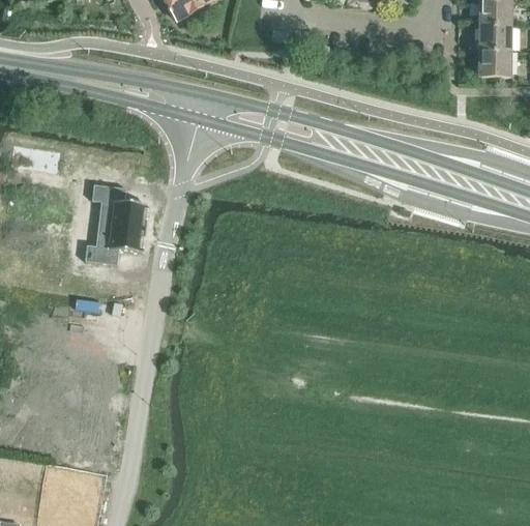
[(107,0),(110,8),(130,0),(107,0)]
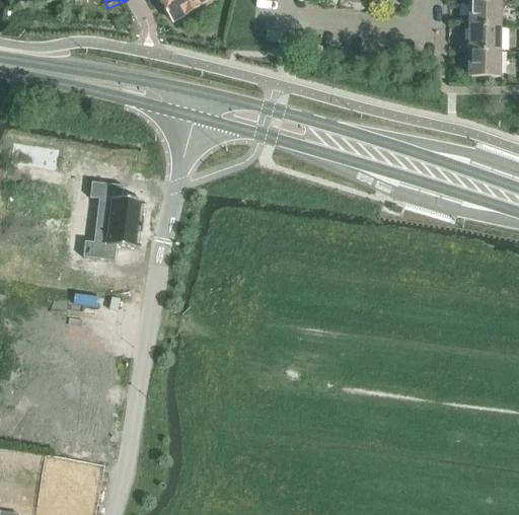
[(161,0),(173,19),(183,13),(184,14),(199,7),(198,5),(207,0),(161,0)]
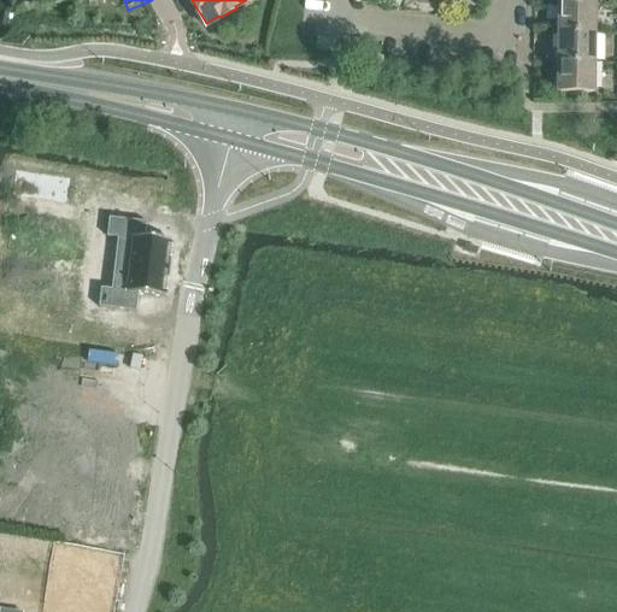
[(406,0),(405,6),(434,10),(435,0),(446,0),(457,1),(457,0),(406,0)]
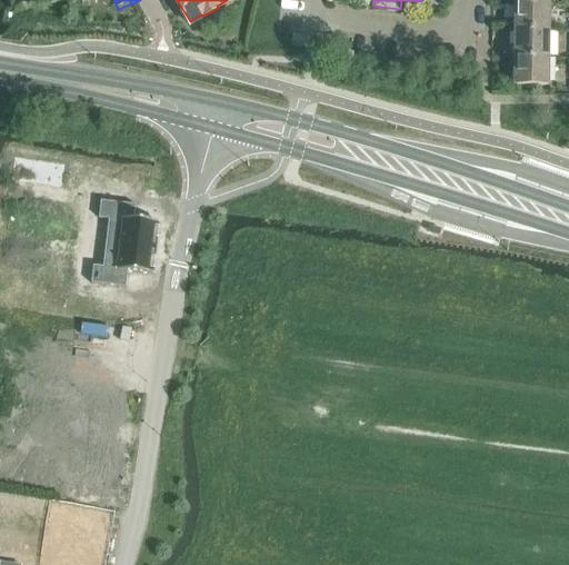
[(516,1),(515,28),(549,29),(550,2),(516,1)]
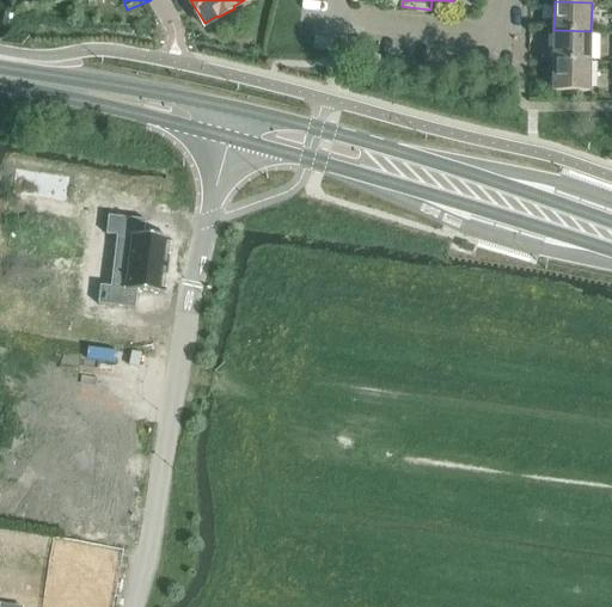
[(554,59),(591,60),(591,31),(554,30),(554,59)]
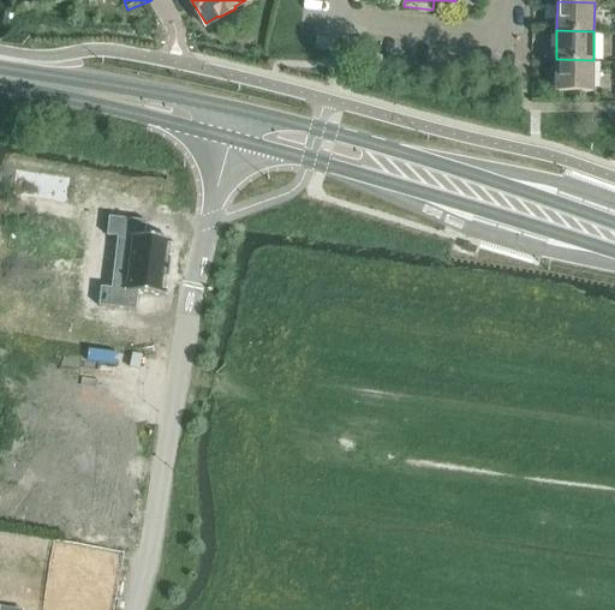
[(556,89),(593,90),(593,60),(556,59),(556,89)]
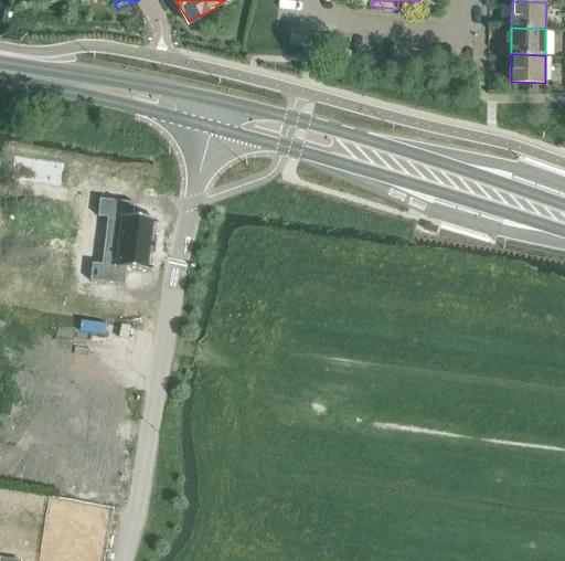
[(61,183),(64,161),(33,157),(30,178),(61,183)]
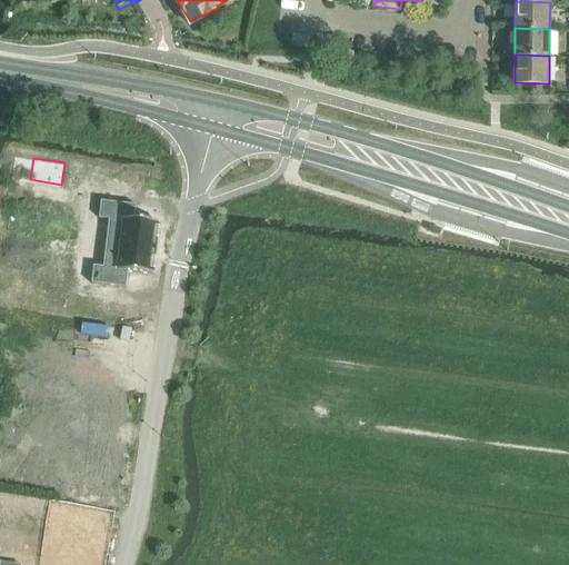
[(136,201),(101,198),(99,215),(109,216),(106,240),(156,246),(159,220),(135,217),(136,201)]
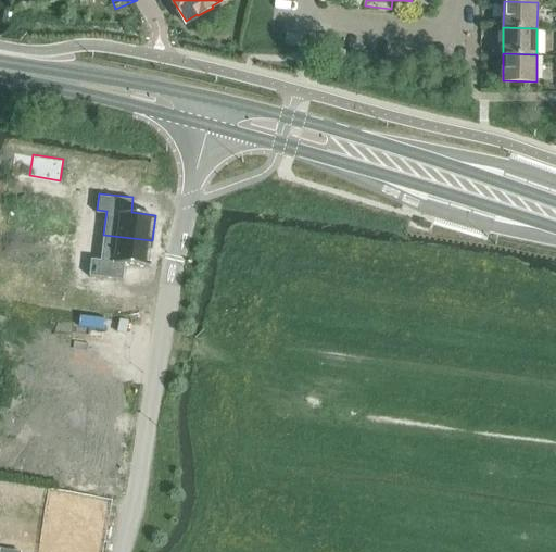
[(149,265),(152,240),(103,235),(101,258),(91,256),(89,274),(124,278),(125,263),(149,265)]
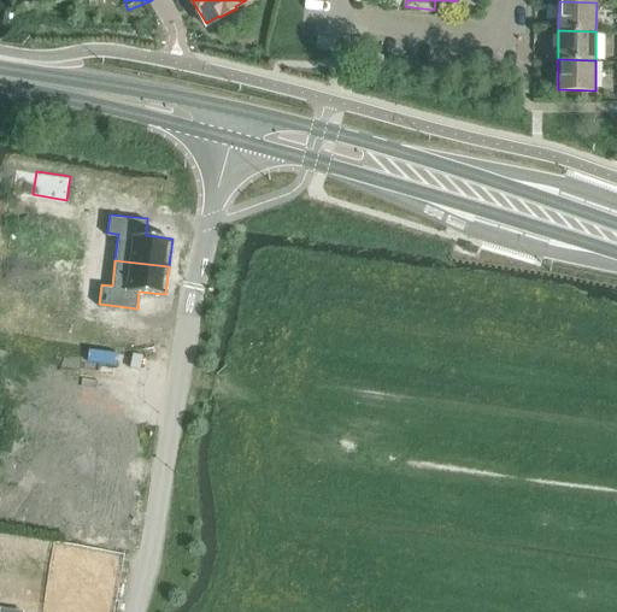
[(28,428),(76,435),(78,416),(30,409),(28,428)]
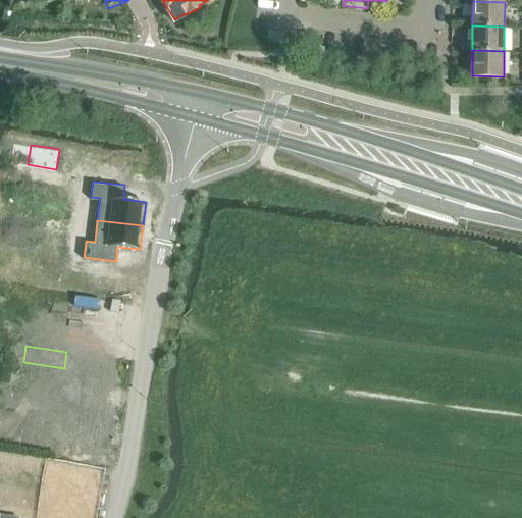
[(73,395),(76,372),(45,368),(42,391),(73,395)]
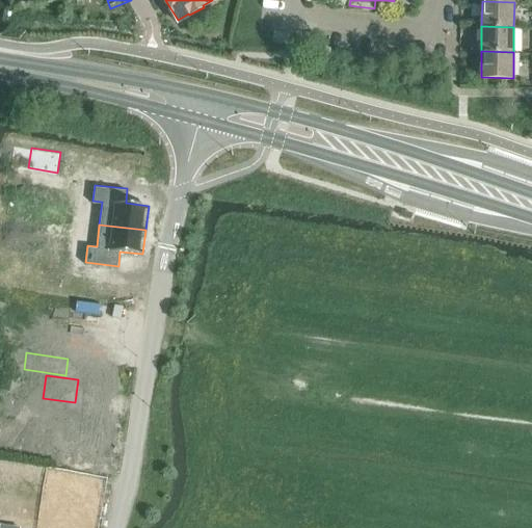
[(46,423),(114,434),(118,410),(87,404),(84,419),(73,417),(72,422),(47,418),(46,423)]
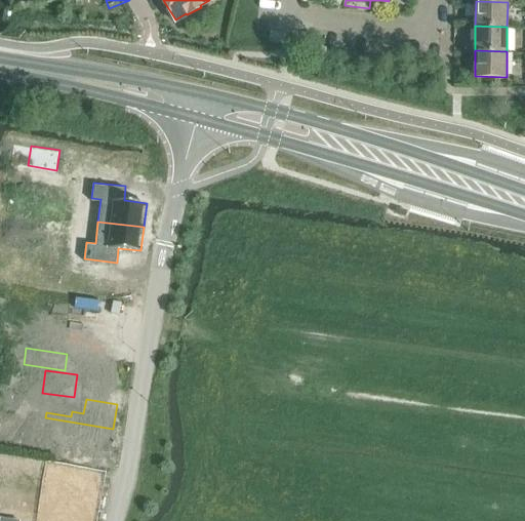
[(0,435),(19,437),(23,414),(0,411),(0,435)]
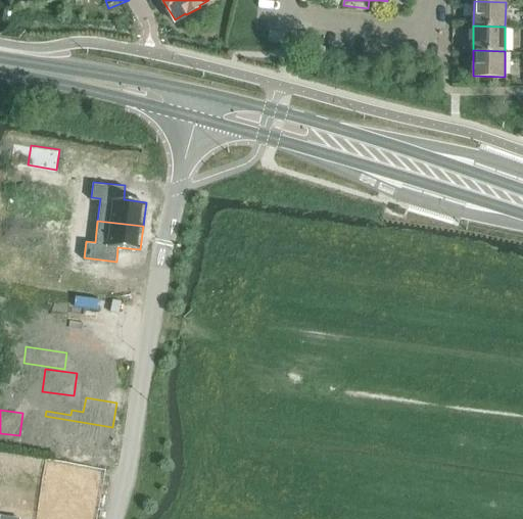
[(79,446),(108,452),(112,427),(45,416),(44,424),(68,428),(67,432),(81,434),(79,446)]
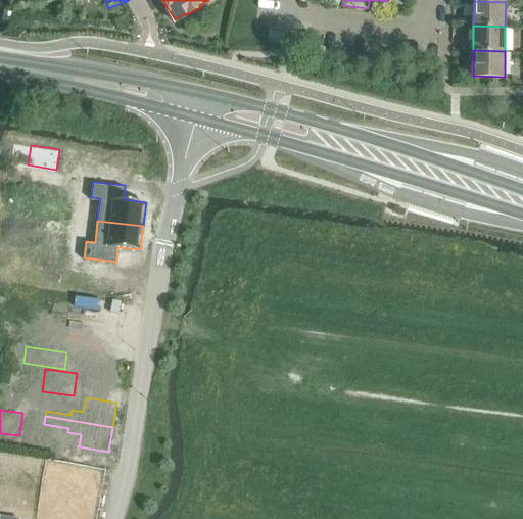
[(93,478),(107,477),(107,453),(92,454),(93,478)]
